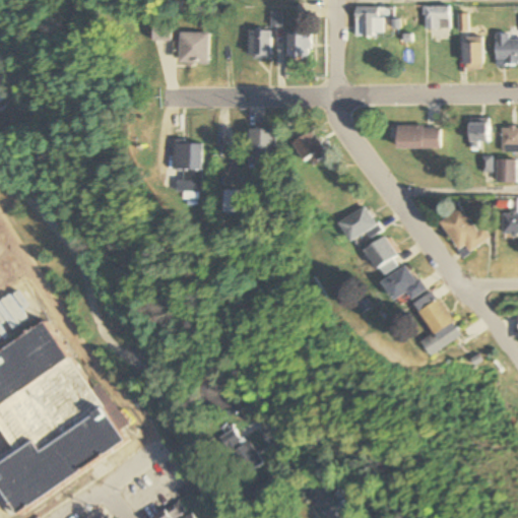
[(423,5),(423,28),(450,28),(450,5),(423,5)]
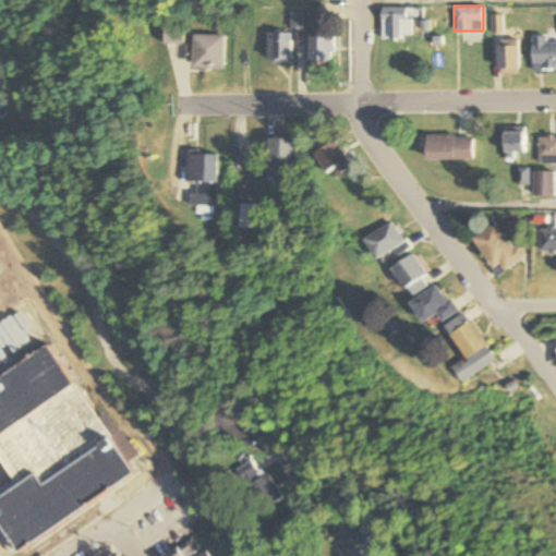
[(381,7),(381,38),(410,38),(410,19),(418,19),(418,7),(381,7)]
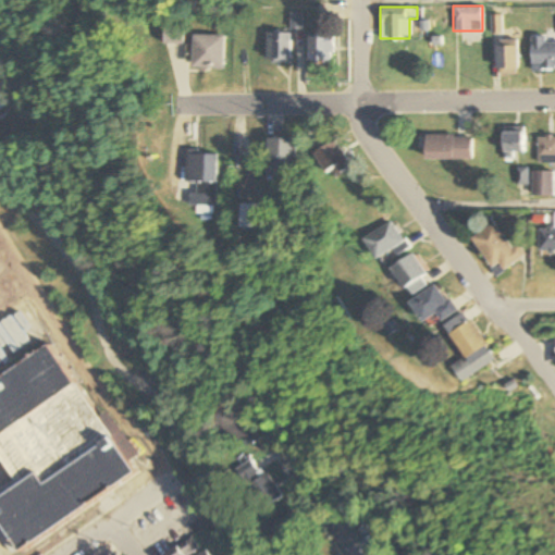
[(264,33),(264,63),(288,63),(288,33),(264,33)]
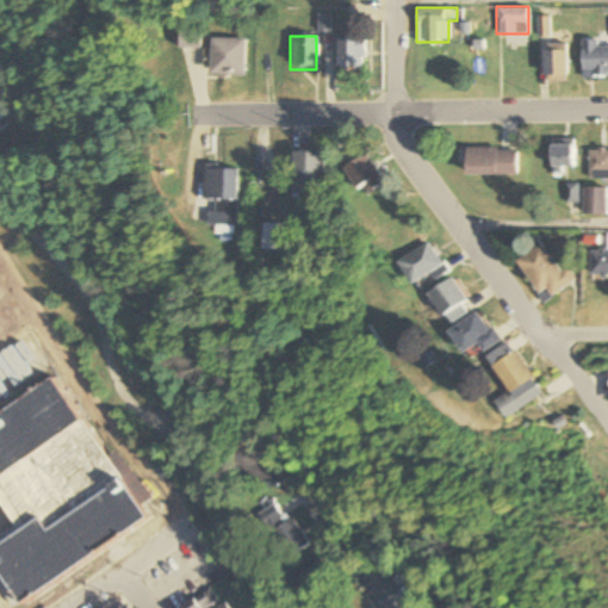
[(243,74),(243,37),(211,37),(211,74),(243,74)]
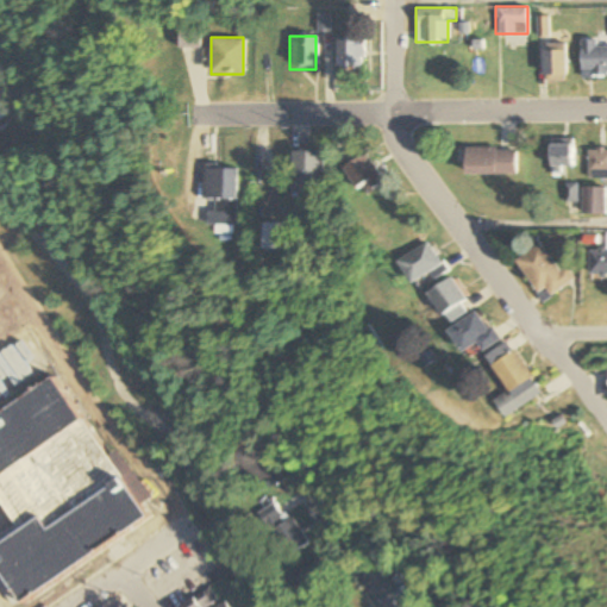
[(337,38),(337,66),(363,66),(363,38),(337,38)]
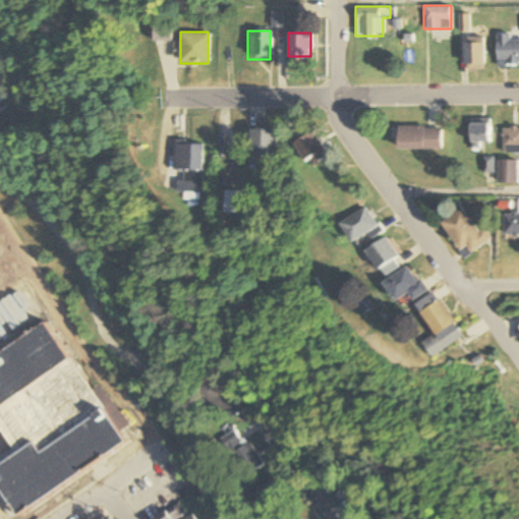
[(496,64),(518,64),(518,36),(496,36),(496,64)]
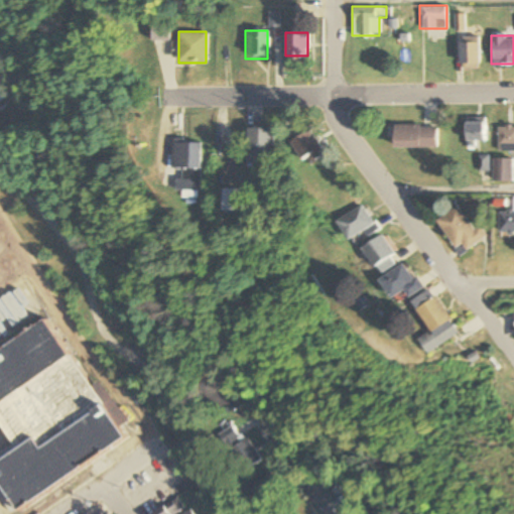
[(478,36),(459,36),(459,68),(478,68),(478,36)]
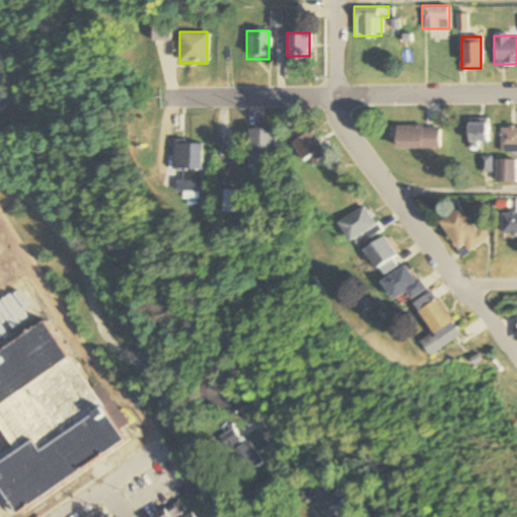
[(0,101),(9,95),(0,81),(0,101)]
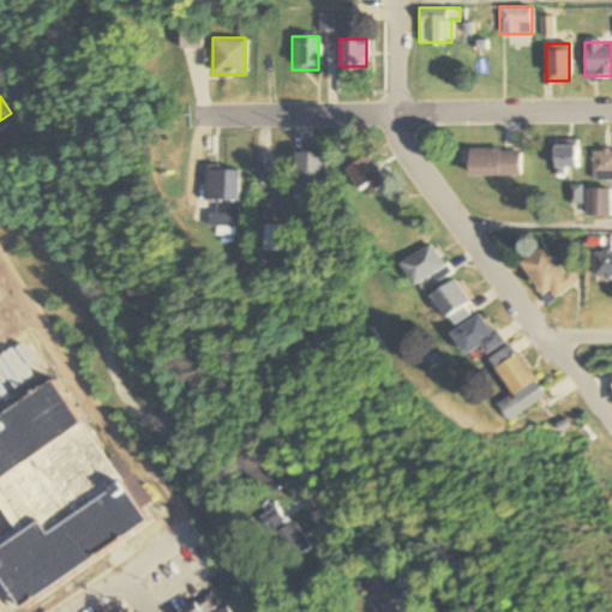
[(577,139),(555,139),(555,177),(567,177),(567,169),(577,169),(577,139)]
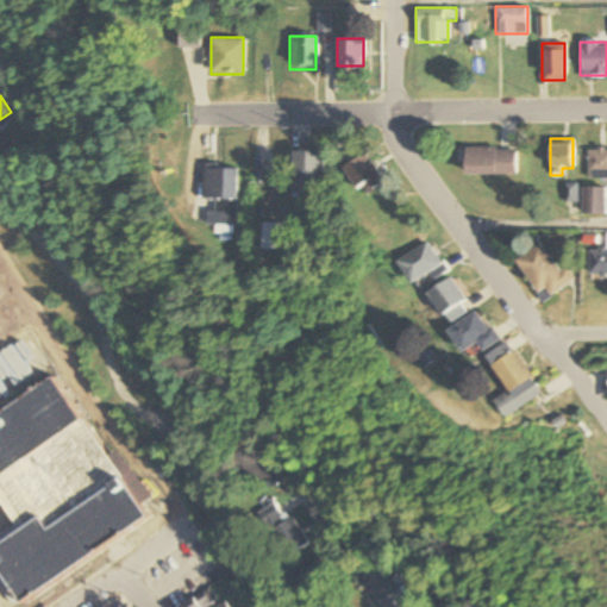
[(514,148),(464,148),(464,174),(514,174),(514,148)]
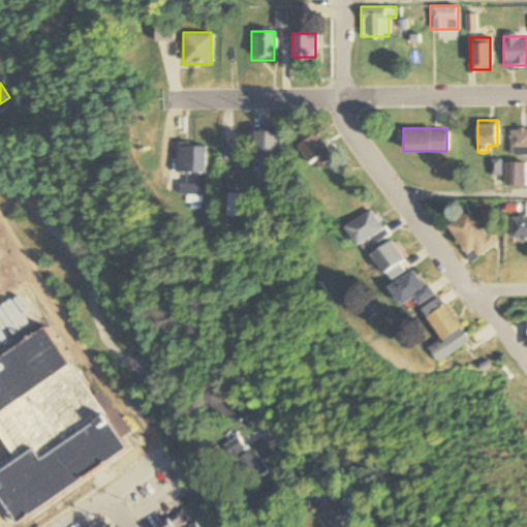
[(509,154),(526,154),(526,130),(509,130),(509,154)]
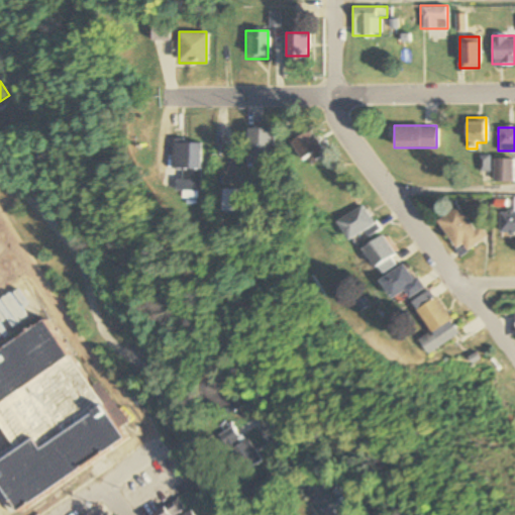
[(274,128),(247,128),(247,166),(274,166),(274,128)]
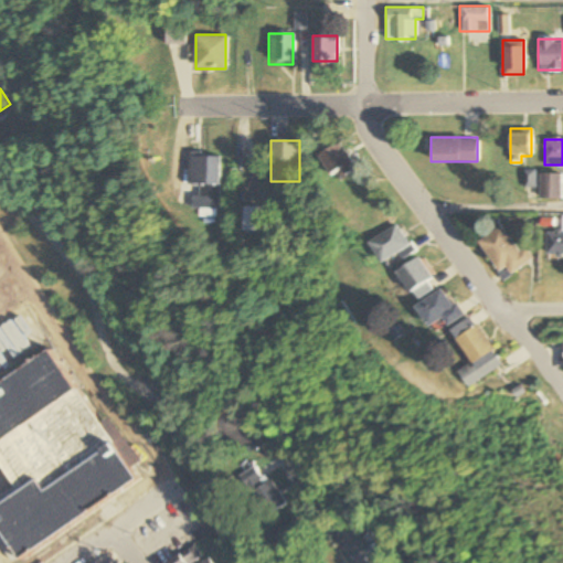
[(318,155),(330,176),(352,163),(340,142),(318,155)]
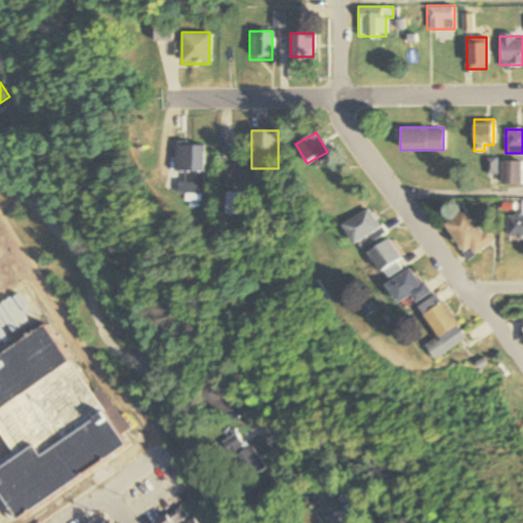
[(173,144),(173,172),(202,172),(202,144),(173,144)]
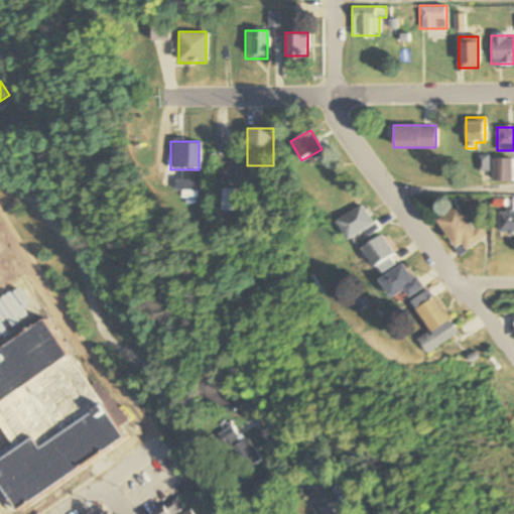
[(511,181),(511,157),(491,157),(491,181),(511,181)]
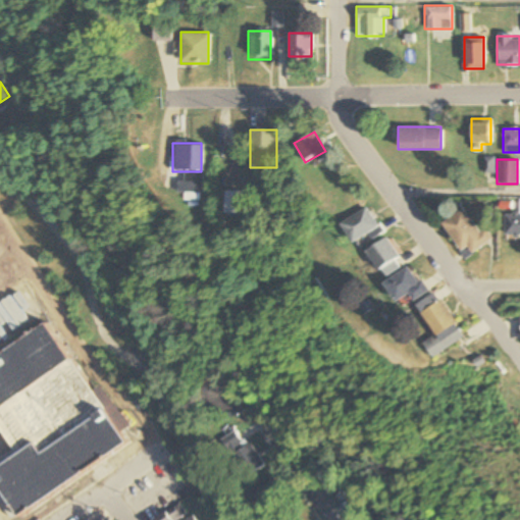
[(371,237),(381,231),(367,206),(341,221),(352,242),(368,232),(371,237)]
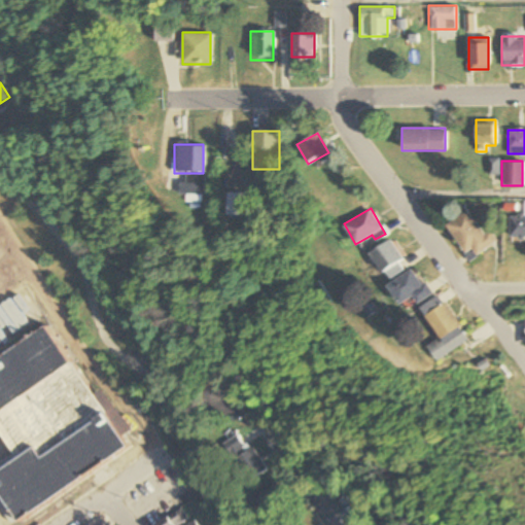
[(465,208),(443,225),(469,258),(492,241),(465,208)]
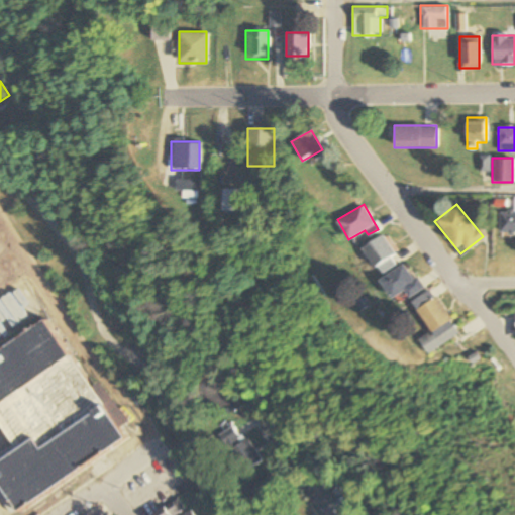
[(498,232),(514,231),(514,211),(498,211),(498,232)]
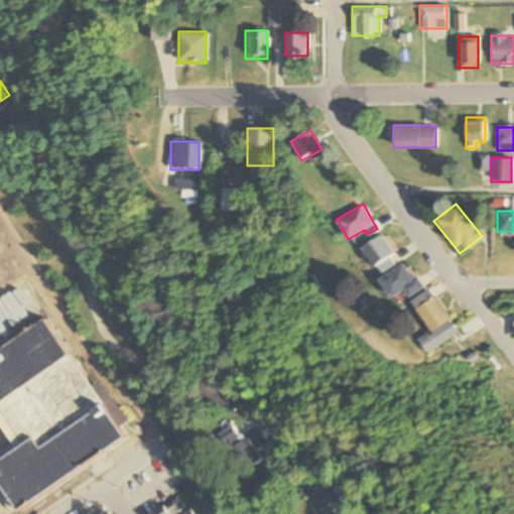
[(394,254),(380,234),(362,247),(379,272),(389,265),(385,260),(394,254)]
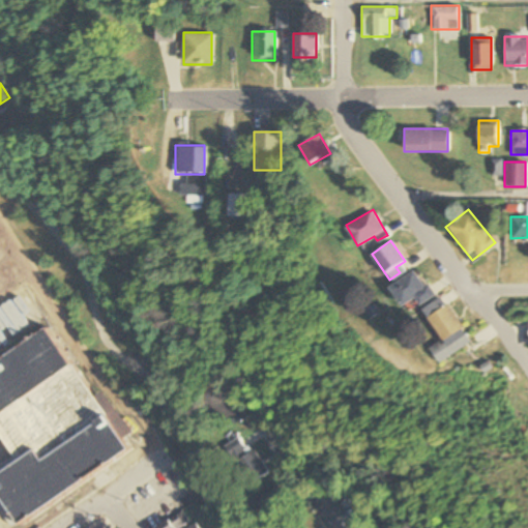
[(419,305),(433,296),(413,269),(388,287),(402,306),(413,298),(419,305)]
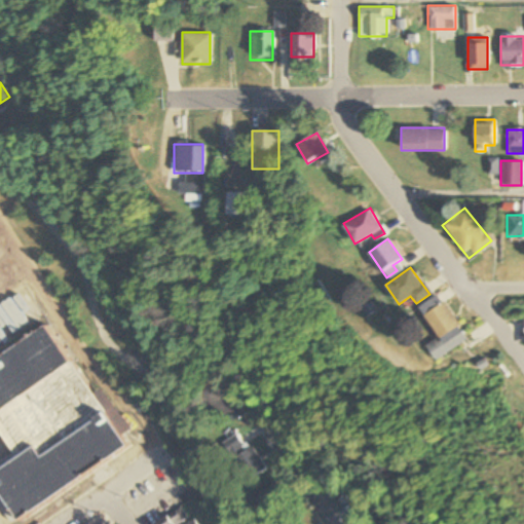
[(468,338),(438,294),(418,307),(439,337),(426,345),(436,360),(468,338)]
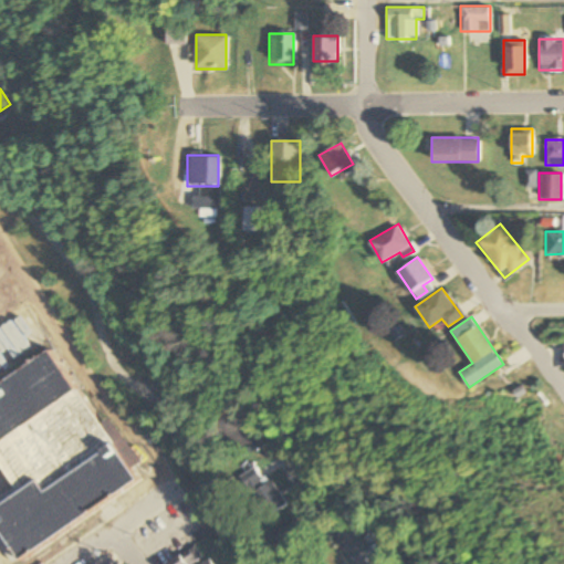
[(0,467),(14,491),(0,500),(0,529),(17,555),(138,480),(123,455),(131,450),(110,416),(97,424),(51,348),(0,379),(0,467)]
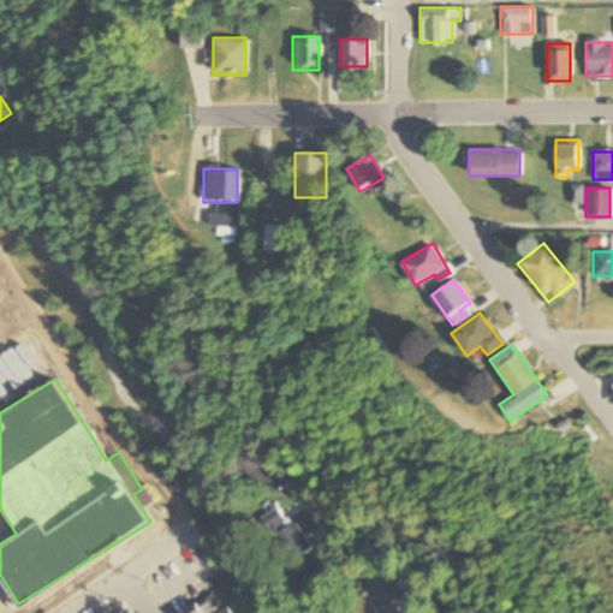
[(309,547),(278,504),(259,517),(290,560),(309,547)]
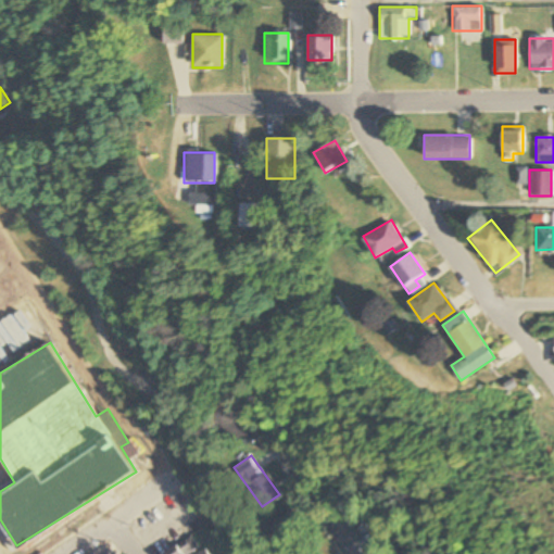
[(354,523),(362,550),(381,544),(372,510),(352,515),(354,523)]
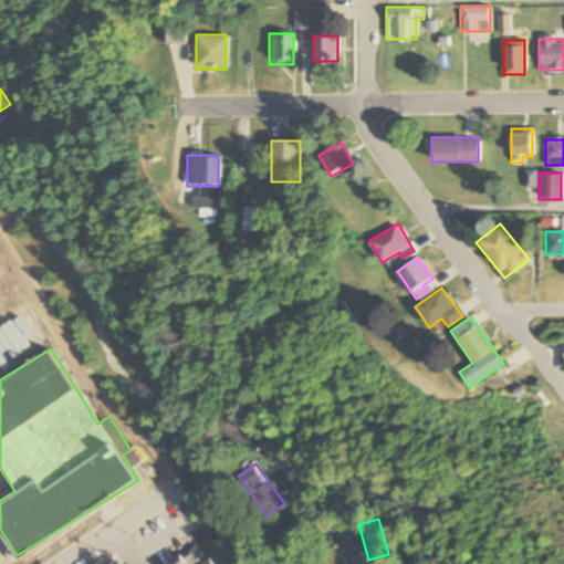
[(162,563),(189,563),(201,556),(194,544),(162,563)]
